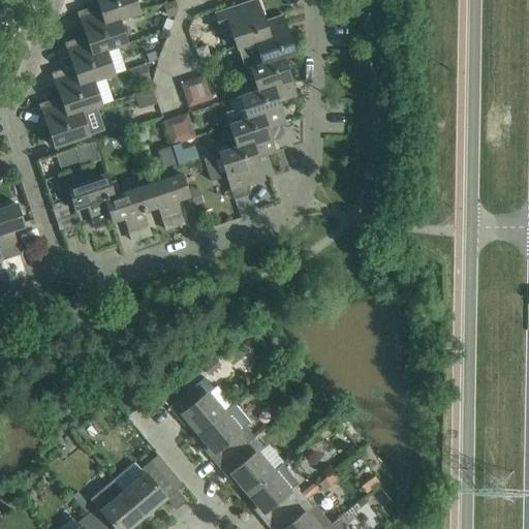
[(134,0),(96,0),(98,5),(104,24),(118,20),(118,21),(138,13),(134,0)]
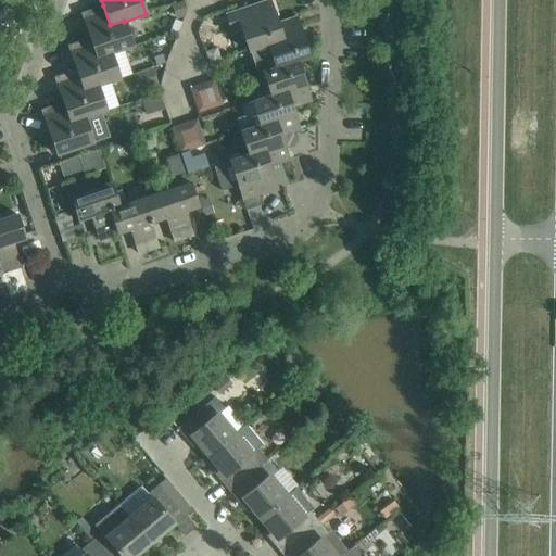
[(267,0),(226,14),(231,32),(240,28),(249,51),(251,51),(266,46),(266,45),(281,40),(276,23),(277,23),(269,0),(267,0)]
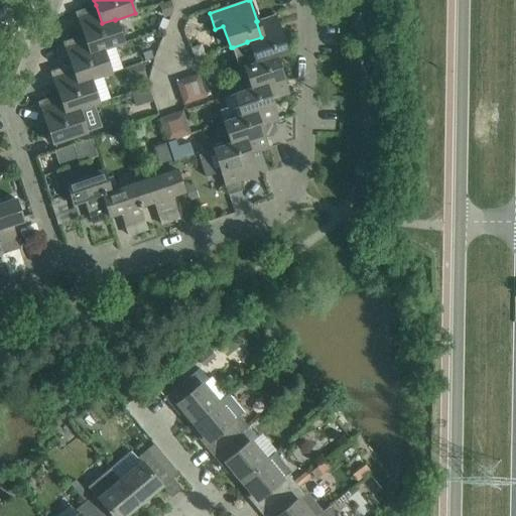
[(115,19),(102,23),(96,5),(76,12),(84,35),(90,53),(103,49),(123,43),(115,20),(115,19)]
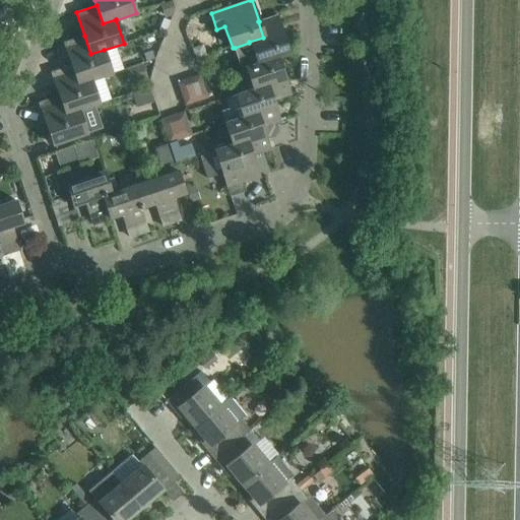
[(258,21),(263,38),(249,42),(249,43),(235,48),(242,69),(245,67),(256,63),(257,64),(277,57),(289,54),(276,15),(259,21),(258,21)]
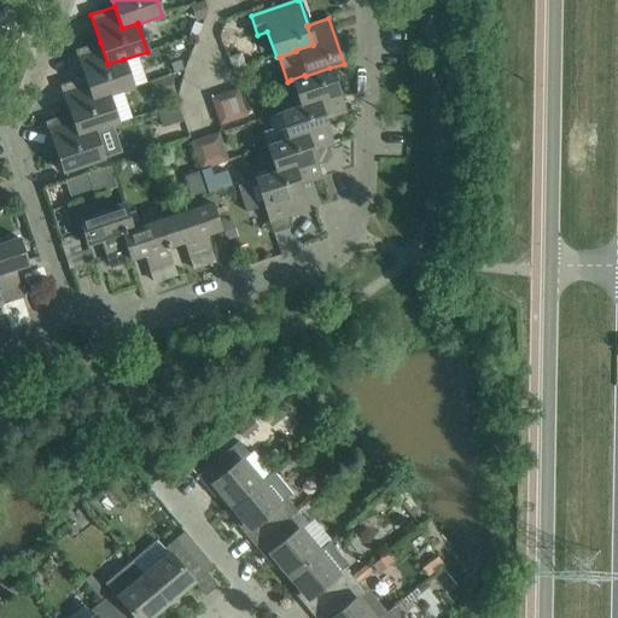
[(108,64),(100,42),(76,51),(85,79),(93,100),(109,94),(109,95),(133,87),(123,59),(108,64)]
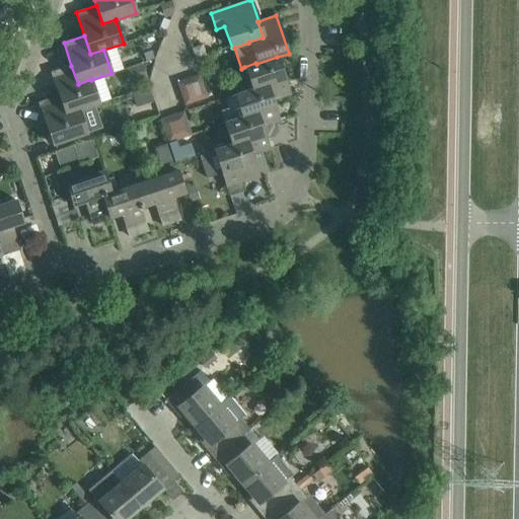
[(152,52),(144,54),(146,62),(154,59),(152,52)]
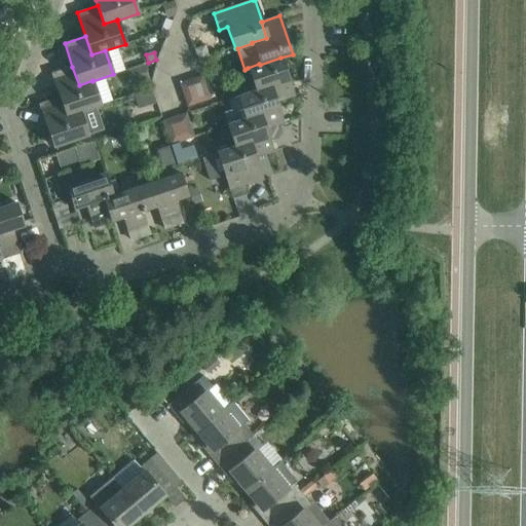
[(248,68),(249,68),(256,89),(255,90),(256,90),(269,85),(275,102),(275,101),(294,96),(280,58),(260,65),(259,64),(248,68)]
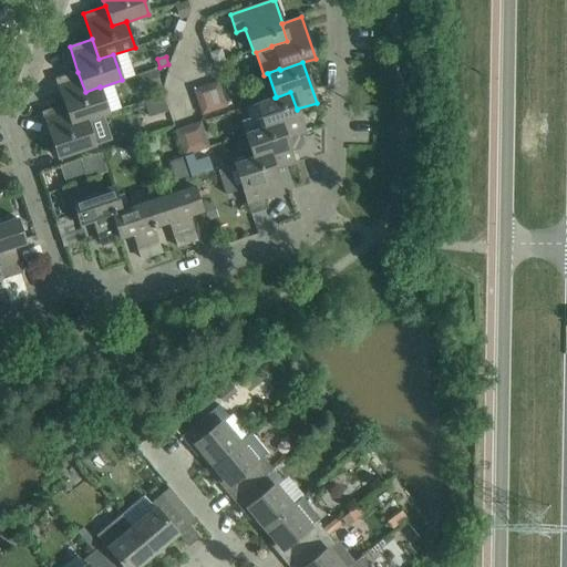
[(140,90),(163,84),(158,68),(135,73),(140,90)]
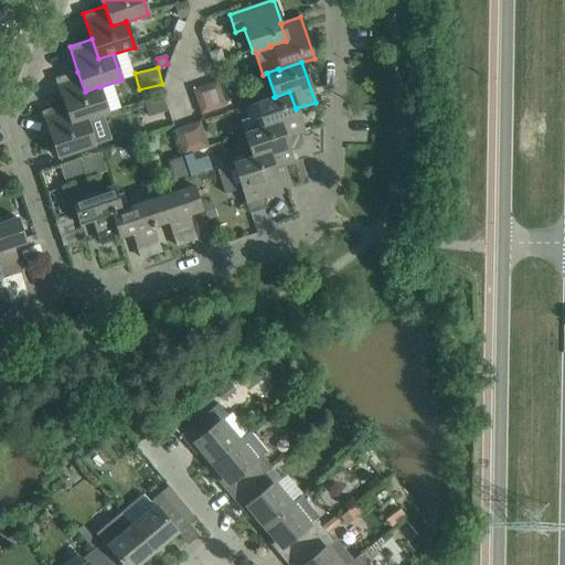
[(99,86),(85,92),(77,72),(55,80),(64,104),(71,124),(85,119),(107,113),(99,87),(99,86)]
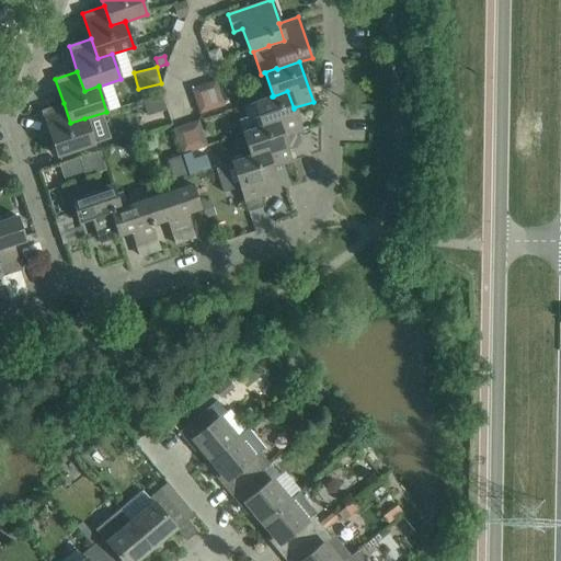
[(212,110),(224,105),(216,80),(203,84),(212,110)]
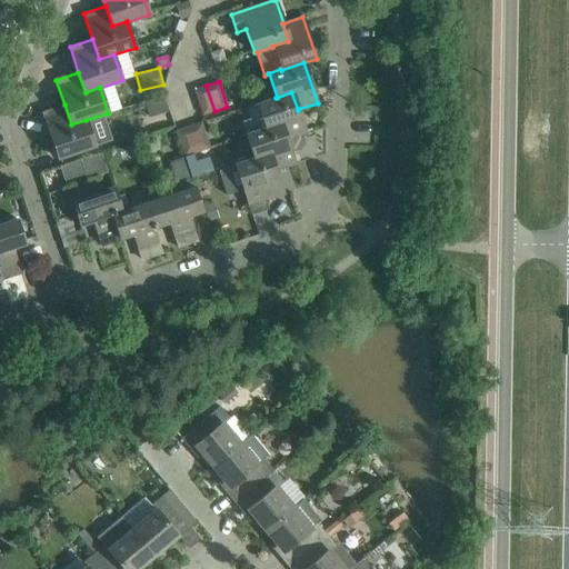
[(215,111),(206,86),(193,90),(202,116),(215,111)]
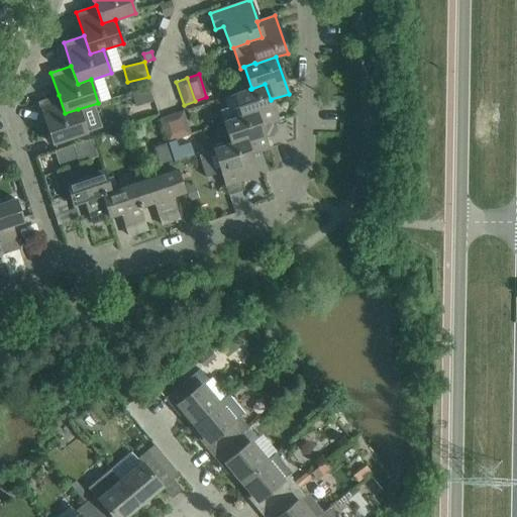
[(251,89),(250,89),(224,98),(231,119),(240,116),(254,112),(260,127),(261,127),(279,121),(271,99),(271,100),(265,84),(251,89)]
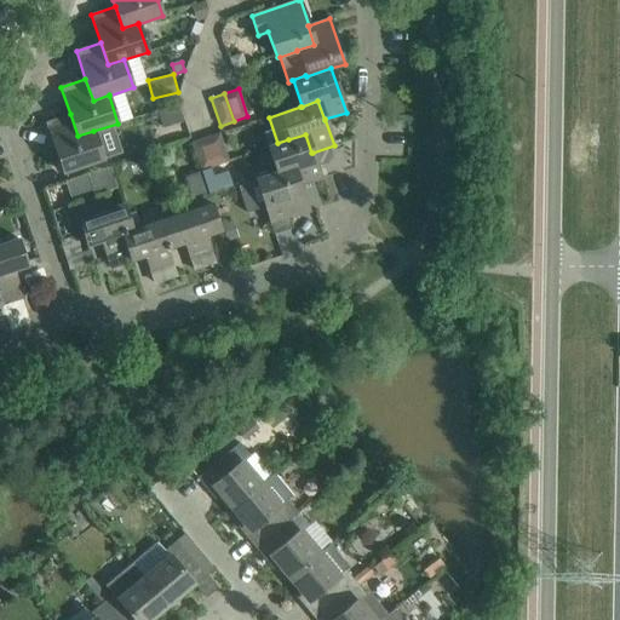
[(178,105),(156,113),(162,128),(183,121),(178,105)]
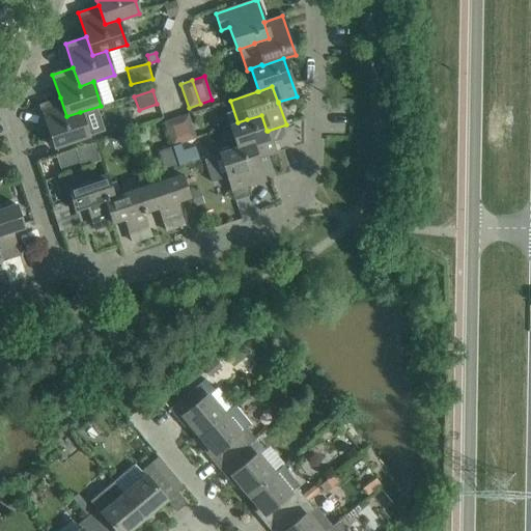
[(60,98),(39,105),(54,148),(88,137),(80,112),(66,116),(60,98)]
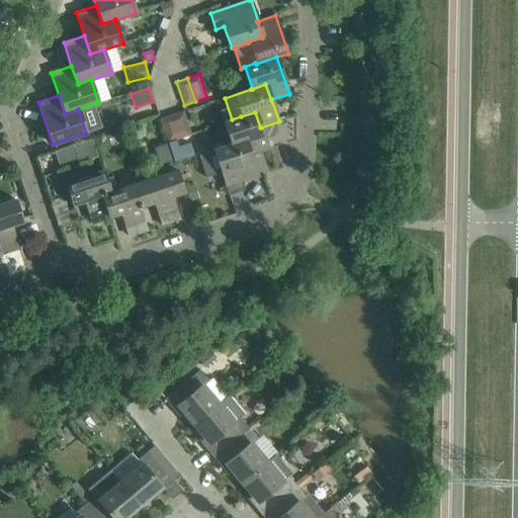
[(179,140),(191,136),(183,111),(171,115),(179,140)]
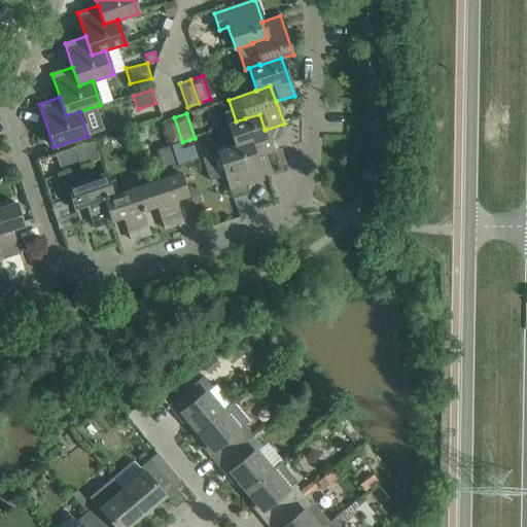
[(245,118),(236,121),(227,124),(236,145),(235,146),(249,142),(254,157),(255,157),(273,151),(266,130),(265,130),(259,114),(245,118)]
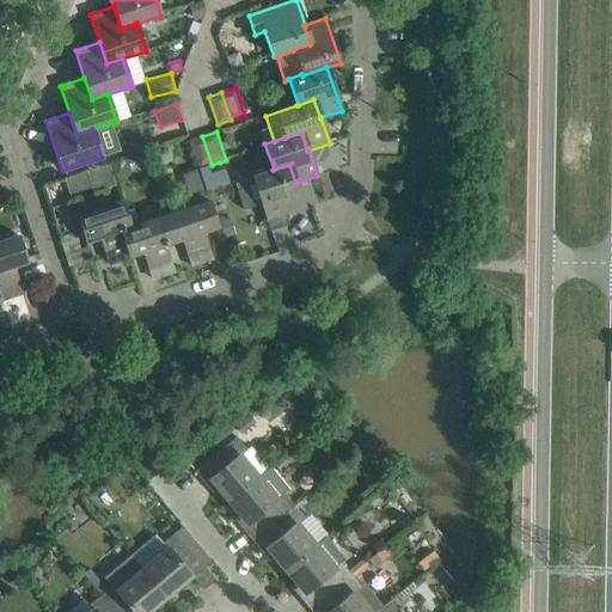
[(212,165),(202,136),(189,141),(199,170),(208,166),(212,165)]
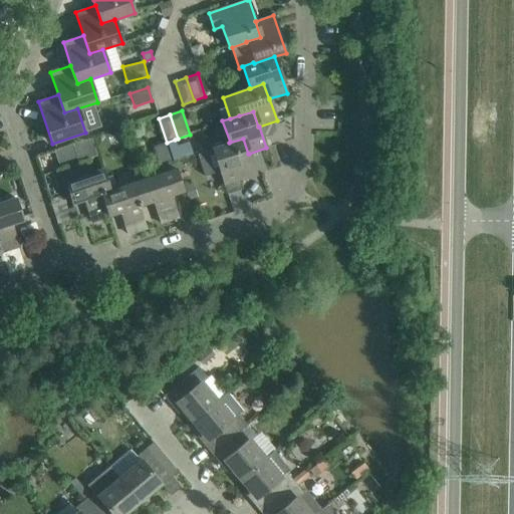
[(227,193),(241,188),(239,181),(256,176),(249,154),(248,154),(243,139),(229,143),(212,148),(221,174),(227,193)]
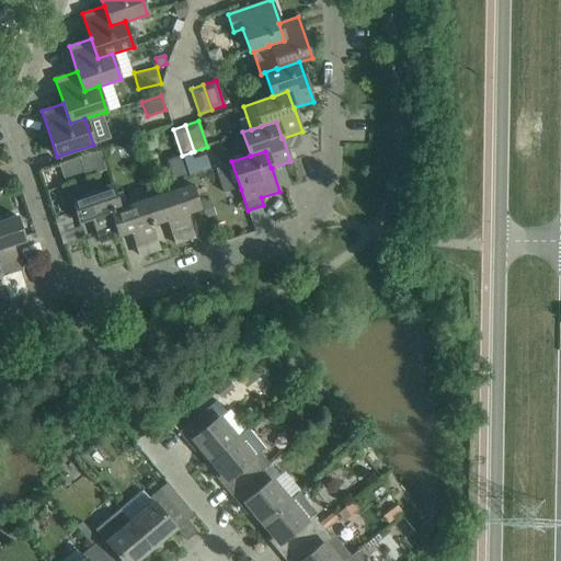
[(191,152),(182,156),(189,175),(201,172),(210,169),(206,156),(193,159),(191,152)]
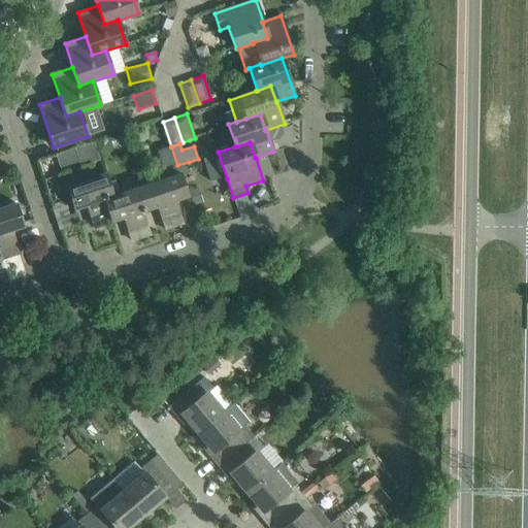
[(188,197),(179,172),(141,185),(150,209),(157,207),(165,230),(184,224),(176,201),(188,197)]
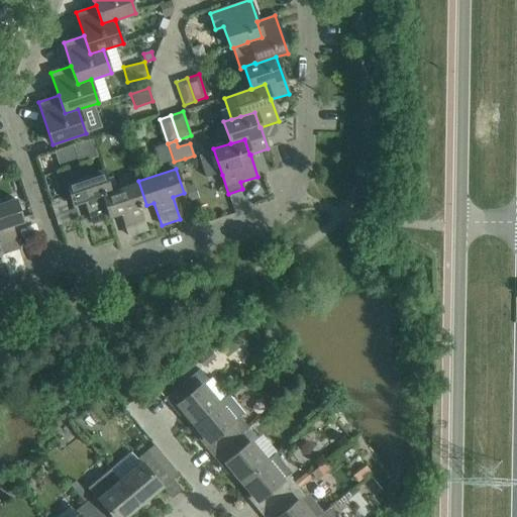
[(65,182),(73,205),(85,201),(92,223),(109,218),(102,195),(110,192),(110,191),(103,171),(65,182)]
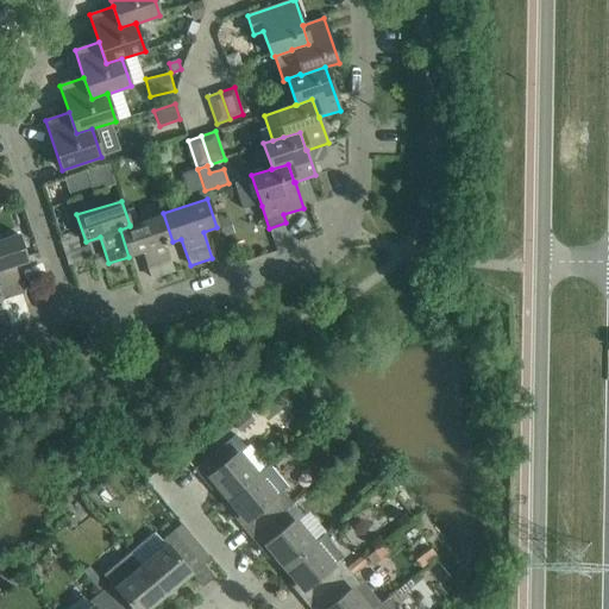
[(163,213),(130,225),(130,226),(120,230),(129,257),(143,252),(151,278),(173,270),(164,244),(173,242),(163,213)]
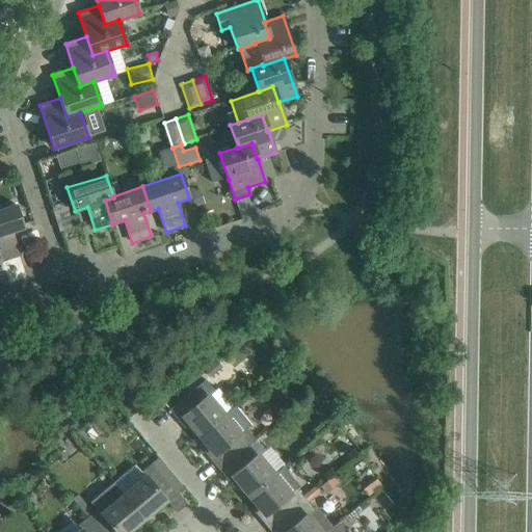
[(0,209),(0,261),(0,262),(19,256),(11,233),(23,229),(16,205),(0,209)]
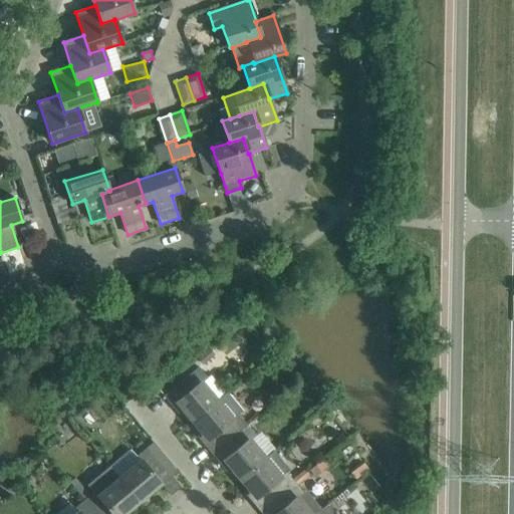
[(209,347),(197,357),(202,364),(214,354),(209,347)]
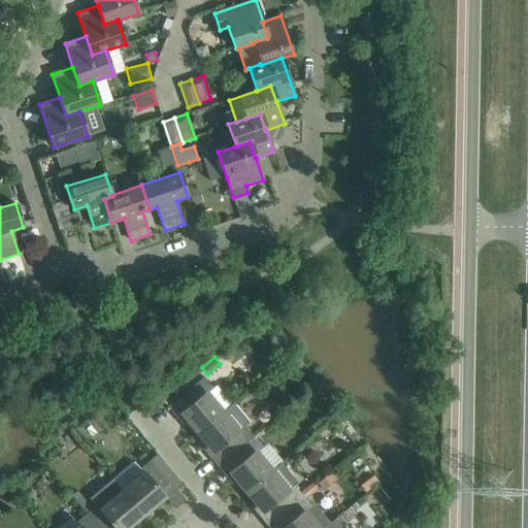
[(204,376),(168,406),(177,418),(183,414),(197,432),(222,411),(206,392),(212,387),(204,376)]
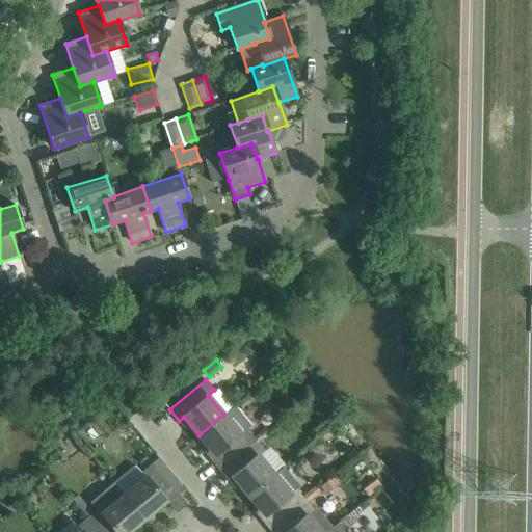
[(102,398),(98,392),(85,401),(89,407),(92,411),(103,403),(105,402),(102,398)]
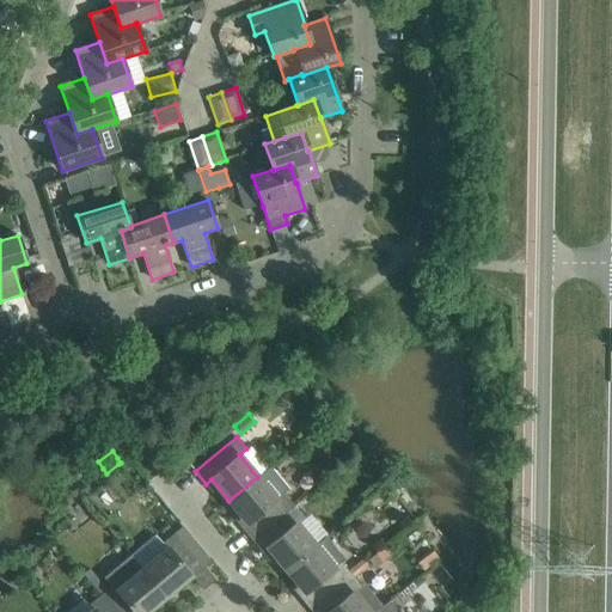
[(257,477),(228,501),(248,522),(242,527),(251,540),(294,505),(282,491),(275,497),(257,477)]
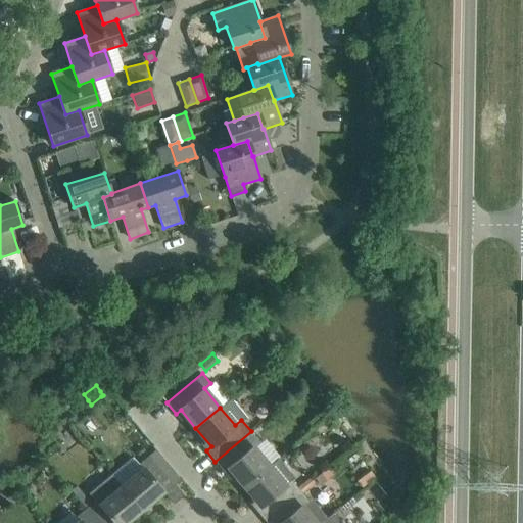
[(269,466),(252,446),(258,441),(251,431),(215,462),(224,473),(229,469),(244,486),(269,466)]
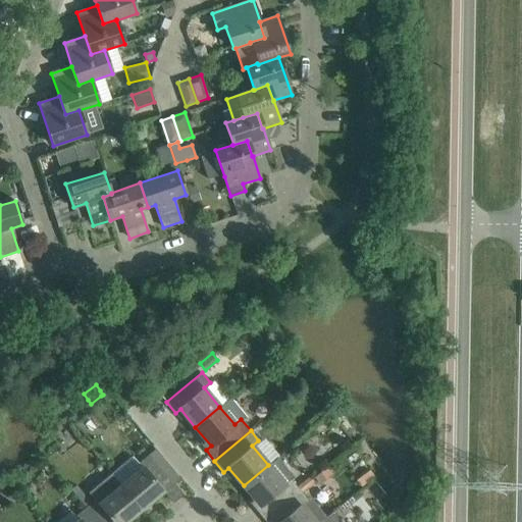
[(141,466),(122,482),(113,471),(111,473),(142,510),(152,502),(151,501),(161,491),(162,492),(163,491),(158,484),(167,476),(149,455),(139,463),(141,466)]
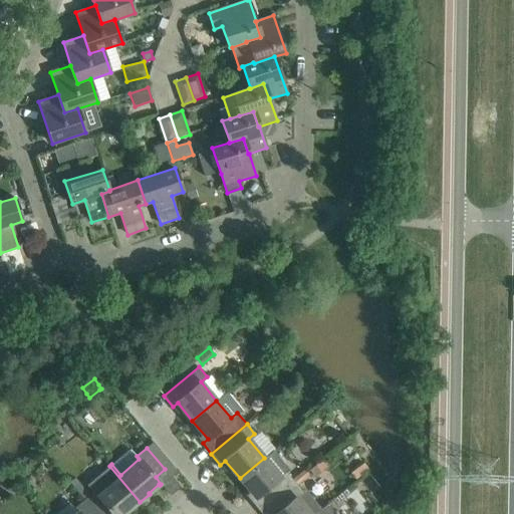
[(264,458),(240,478),(256,497),(251,501),(259,511),(294,482),(285,470),(278,475),(264,458)]
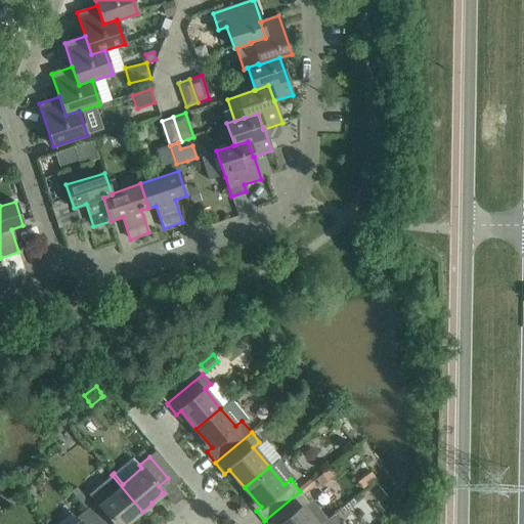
[(320,486),(333,476),(326,470),(315,480),(320,486)]
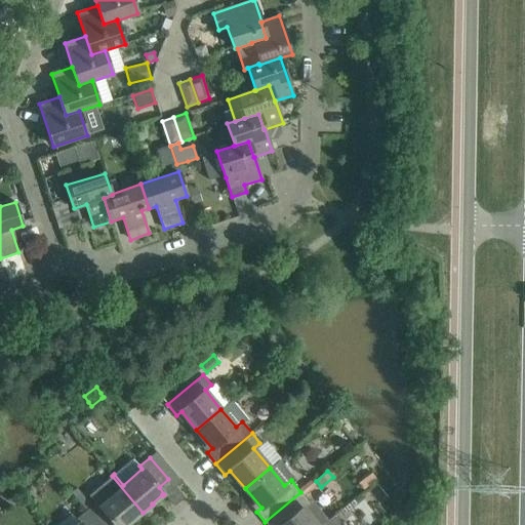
[(143,513),(112,476),(89,495),(94,501),(85,510),(98,524),(113,524),(114,524),(125,524),(131,520),(132,521),(143,513)]
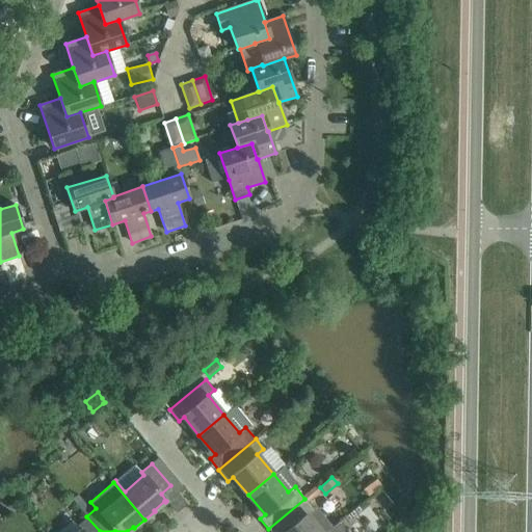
[(325,531),(333,527),(316,507),(313,509),(304,499),(268,529),(270,531),(325,531)]
